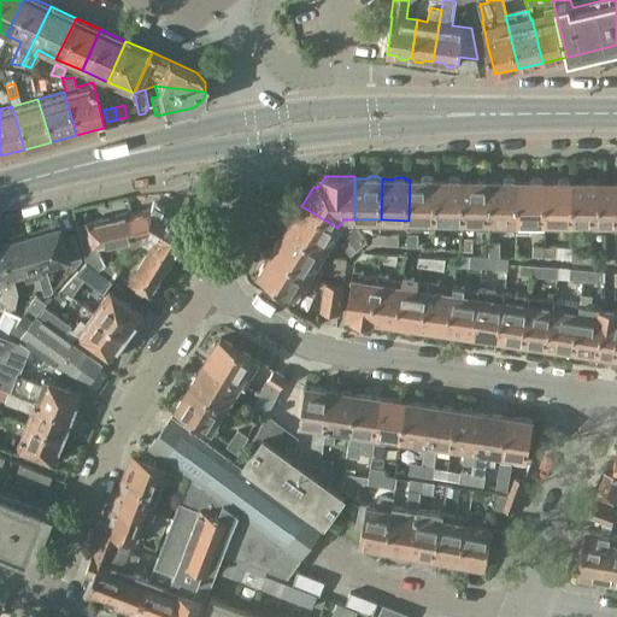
[(409,221),(435,221),(436,180),(434,180),(432,177),(423,177),(421,180),(410,180),(409,221)]
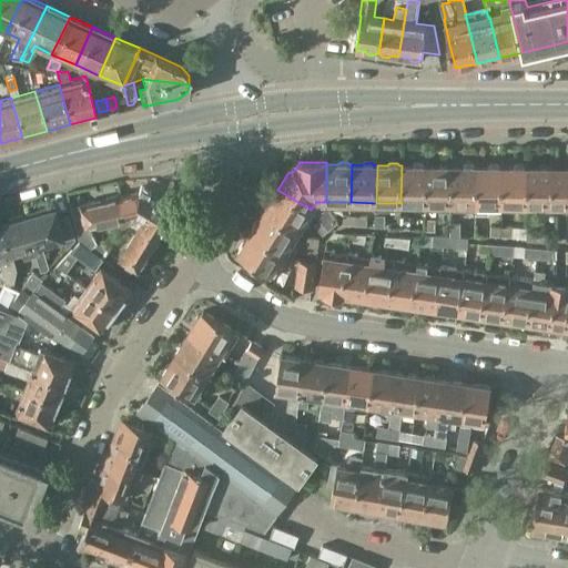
[(413,165),(402,165),(401,203),(426,203),(426,166),(425,166),(423,163),(415,163),(413,165)]
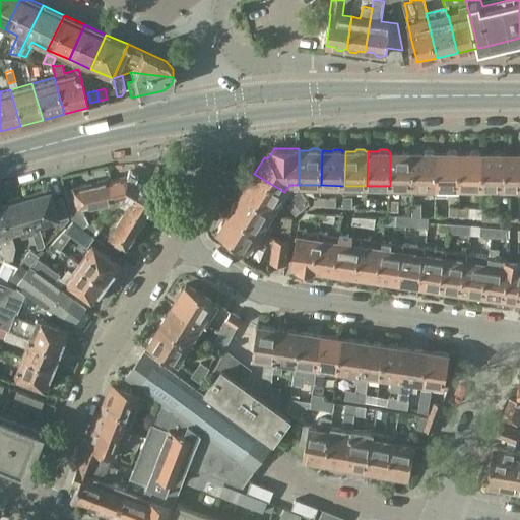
[(390,186),(413,187),(413,152),(411,152),(409,150),(403,150),(401,152),(390,152),(390,186)]
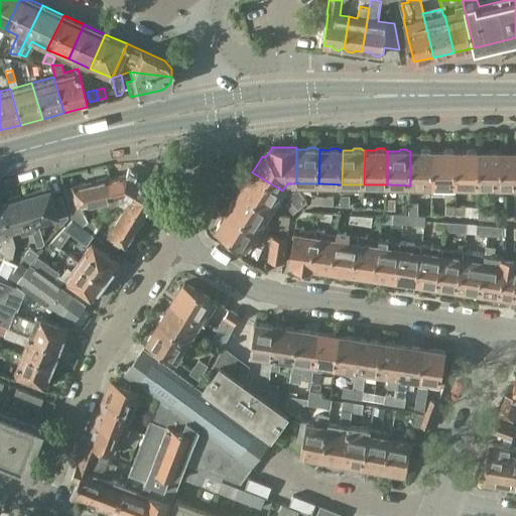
[(421,151),(410,151),(410,185),(432,185),(433,152),(431,152),(429,149),(422,149),(421,151)]
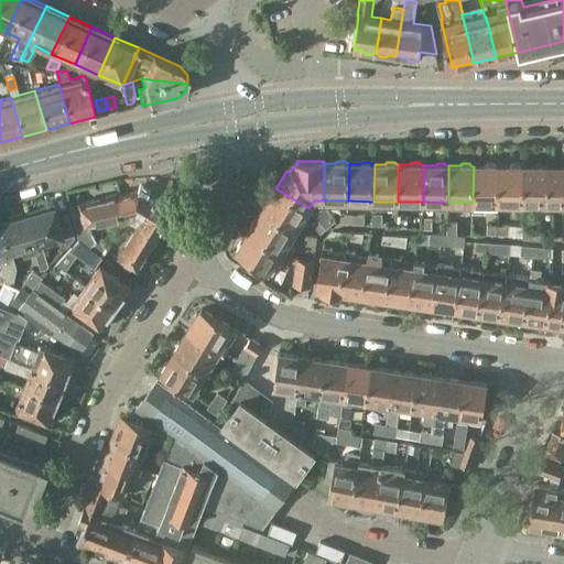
[(473,203),(498,203),(498,166),(497,166),(494,164),(487,164),(485,166),(474,166),(473,203)]
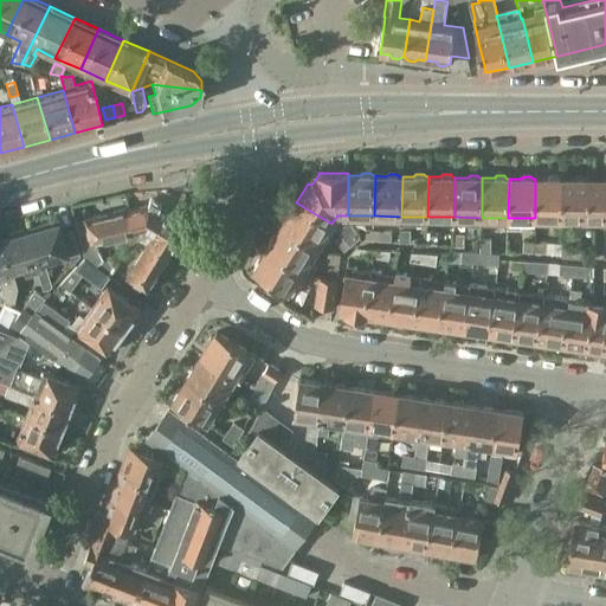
[(548,179),(535,179),(535,218),(563,219),(563,179),(560,179),(558,176),(550,176),(548,179)]
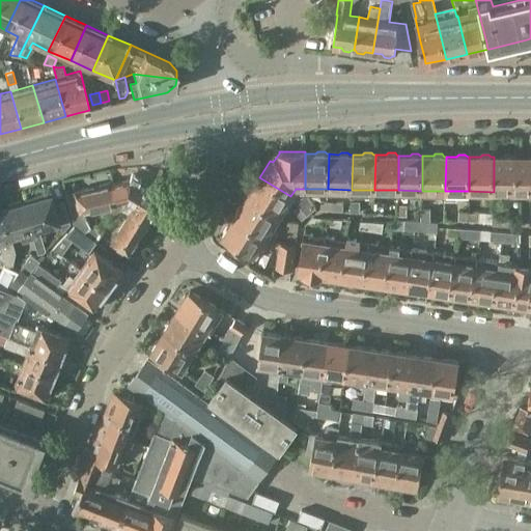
[(494,192),(518,192),(518,158),(518,157),(514,157),(512,155),(506,155),(504,157),(494,157),(494,192)]
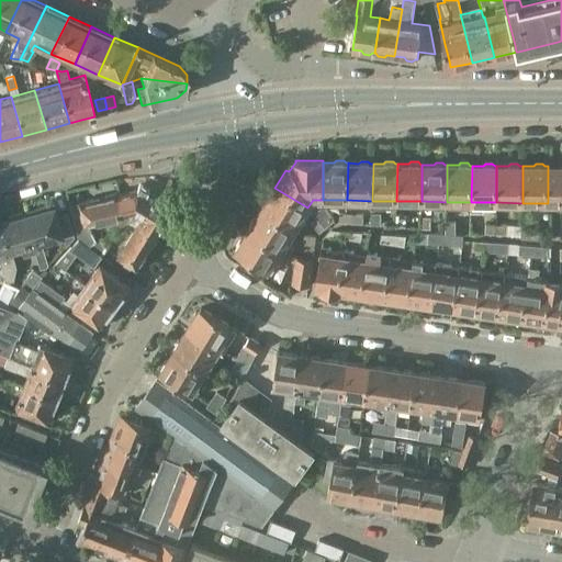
[(561,166),(548,166),(548,167),(548,203),(561,203),(561,166)]
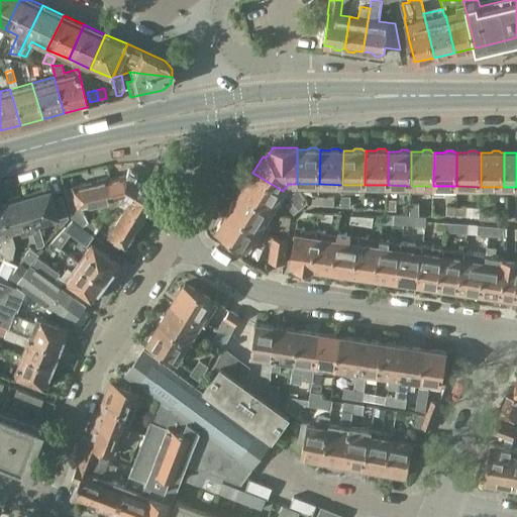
[(144,183),(128,173),(110,178),(116,204),(124,210),(127,205),(145,216),(150,208),(148,206),(154,197),(152,191),(143,185),(144,183)]
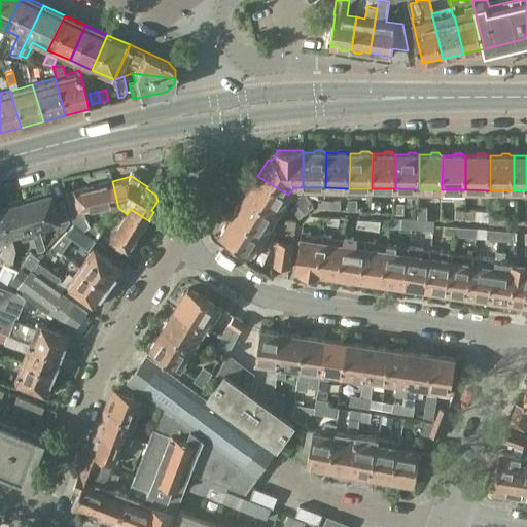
[(276,215),(288,195),(257,176),(253,184),(250,184),(246,190),(247,194),(245,196),(276,215)]
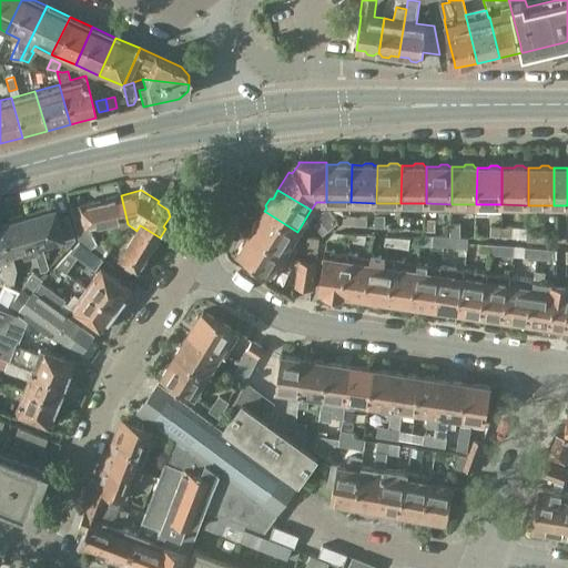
[(79,240),(91,249),(99,244),(101,242),(104,240),(92,232),(89,221),(107,217),(111,235),(128,224),(121,195),(80,204),(81,209),(72,210),(72,206),(71,206),(75,224),(79,240)]
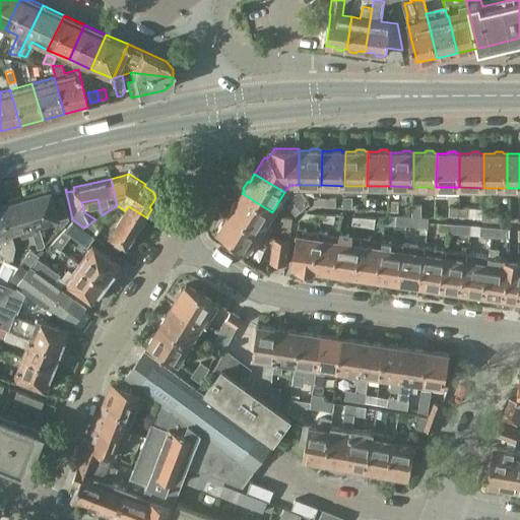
[(36,229),(41,228),(40,224),(47,222),(46,218),(58,215),(61,225),(68,218),(63,196),(54,198),(52,191),(48,192),(45,190),(26,195),(26,196),(25,196),(28,208),(33,207),(35,217),(34,218),(36,229)]
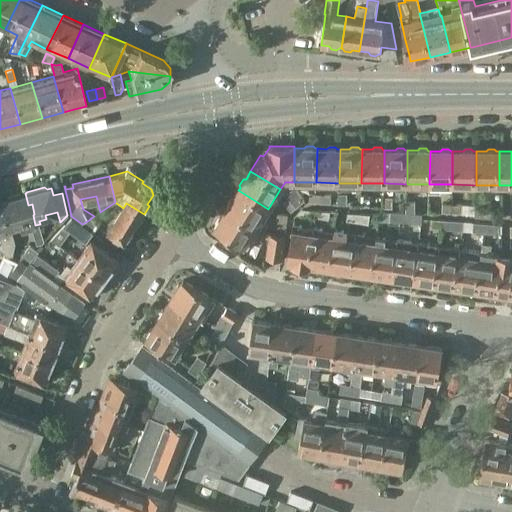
[(228,207),(227,209),(256,228),(268,209),(238,190),(234,198),(231,199),(227,204),(228,207)]
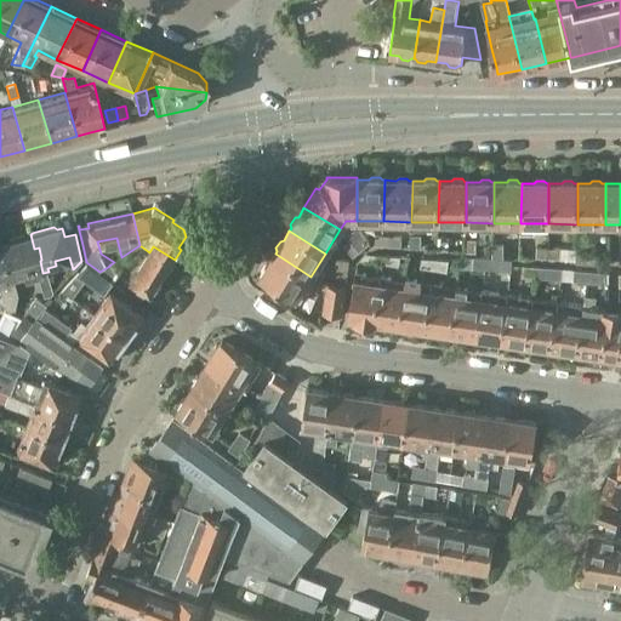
[(40,284),(51,280),(49,272),(43,273),(40,261),(41,260),(39,248),(34,249),(30,234),(32,234),(32,233),(10,240),(9,244),(5,244),(12,275),(26,272),(27,277),(36,273),(40,284)]
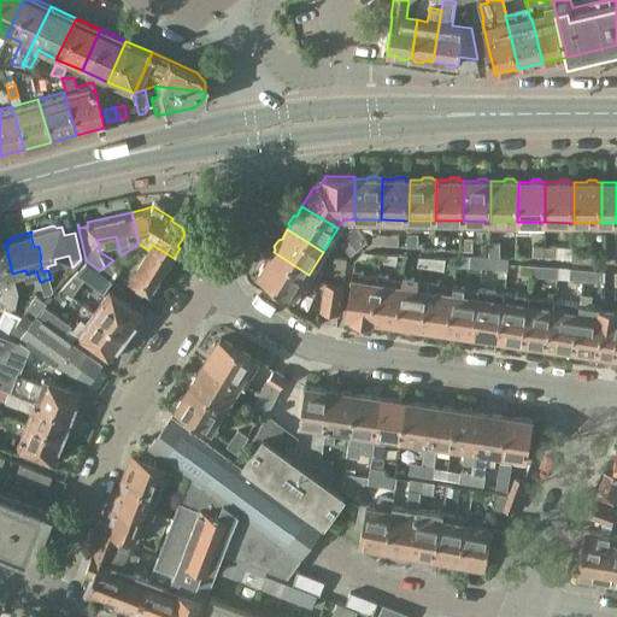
[(386,245),(387,234),(372,233),(372,244),(386,245)]
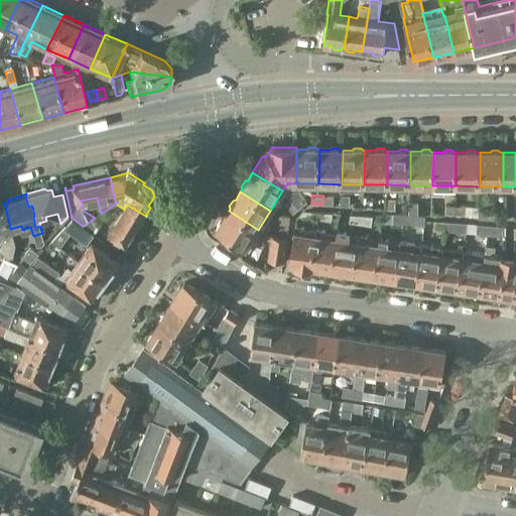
[(333,197),(324,196),(323,205),(333,205),(333,197)]
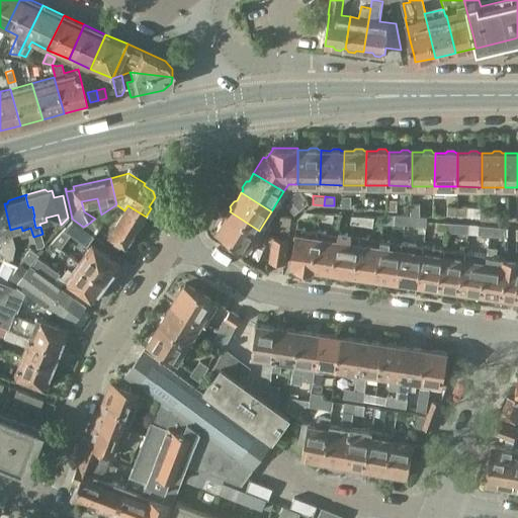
[(350,208),(350,198),(341,197),(341,207),(350,208)]
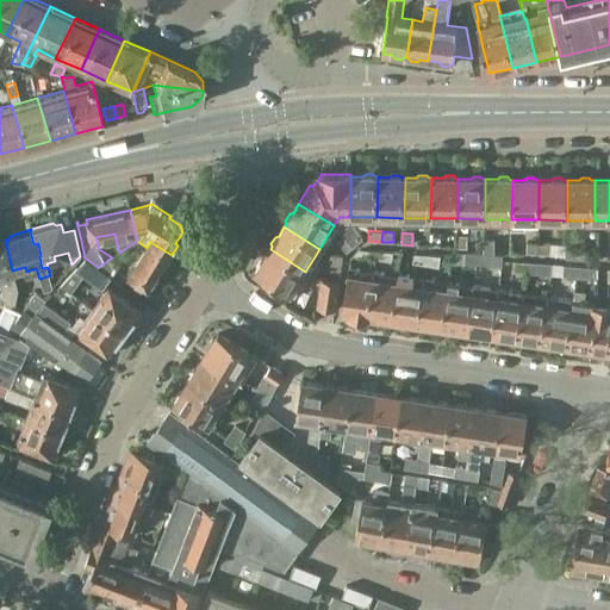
[(346,250),(352,246),(342,235),(337,240),(346,250)]
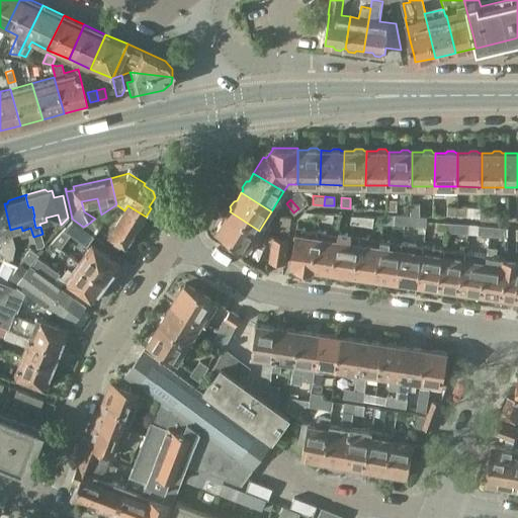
[(373,199),(364,199),(364,209),(373,209),(373,199)]
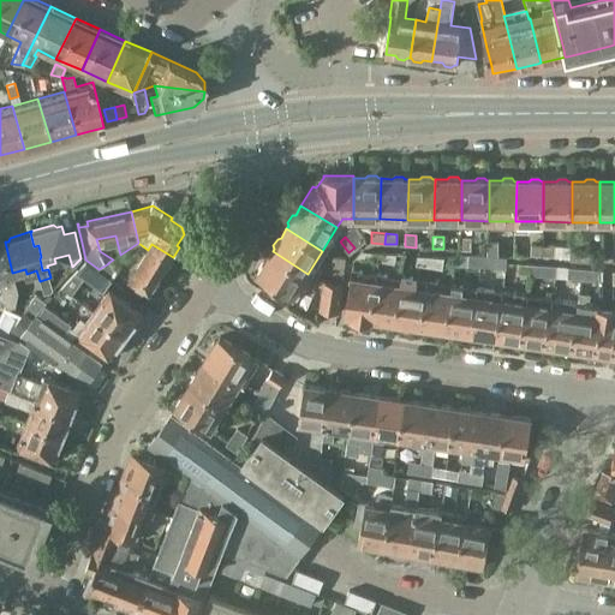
[(471,239),(460,239),(460,251),(471,251),(471,239)]
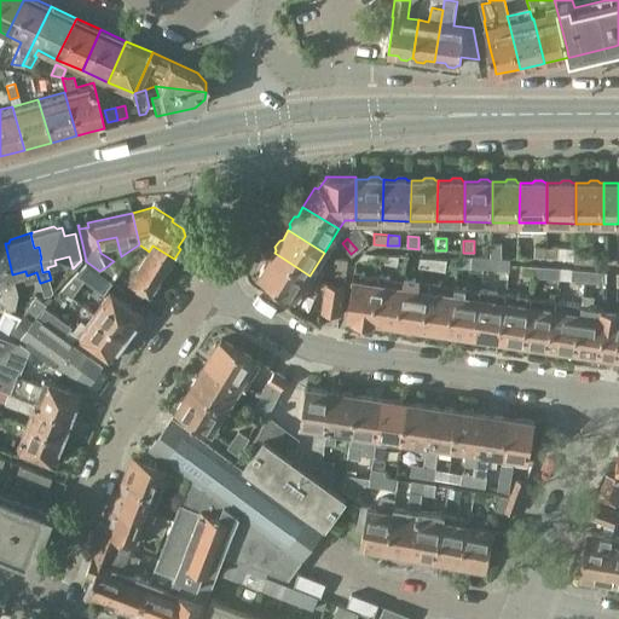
[(0,299),(4,299),(6,307),(13,308),(17,293),(13,279),(12,275),(5,243),(0,244),(0,299)]
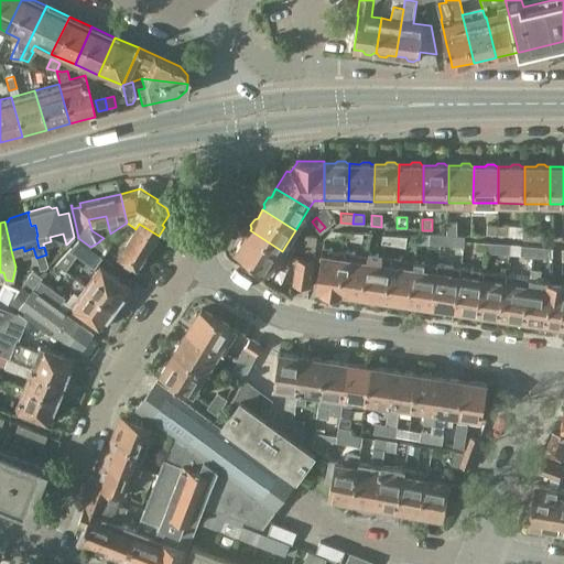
[(456,223),(446,223),(446,235),(456,235),(456,223)]
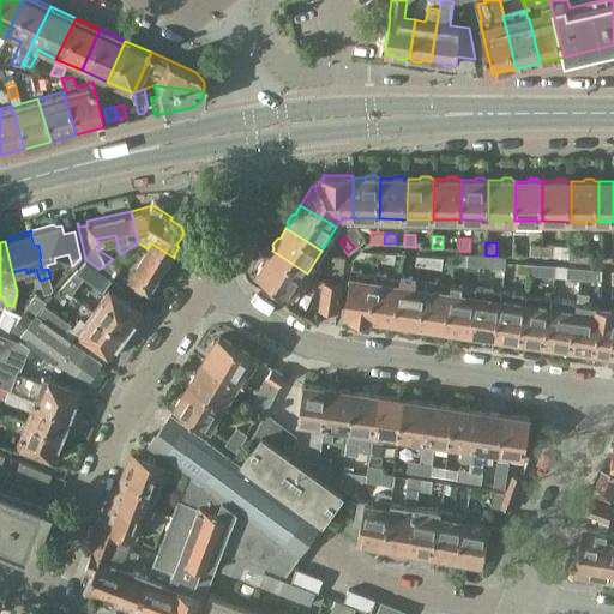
[(148,250),(133,272),(128,280),(150,294),(151,292),(155,292),(160,284),(158,281),(166,269),(169,269),(174,262),(172,258),(173,257),(151,244),(148,250)]
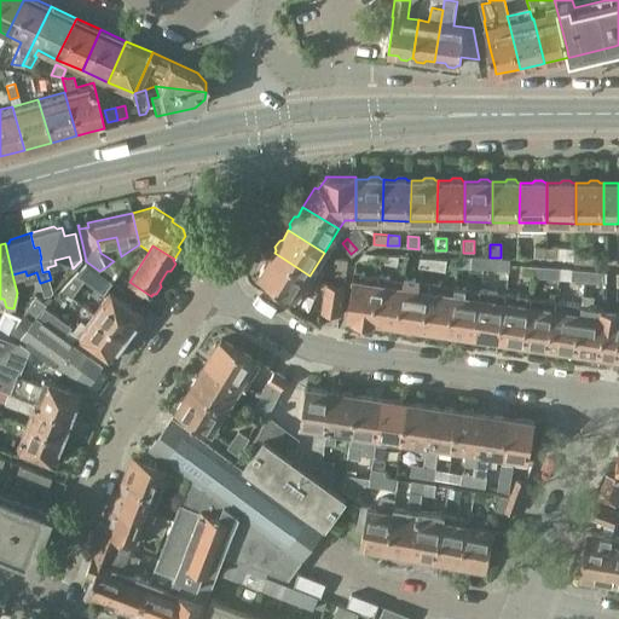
[(550,259),(550,248),(534,247),(534,258),(550,259)]
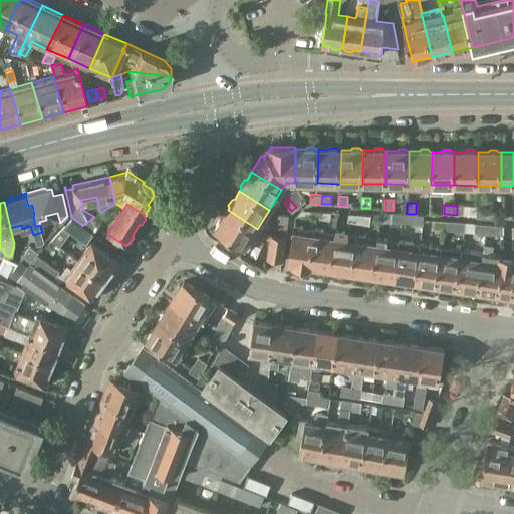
[(476,207),(457,206),(457,215),(476,216),(476,209),(476,207)]
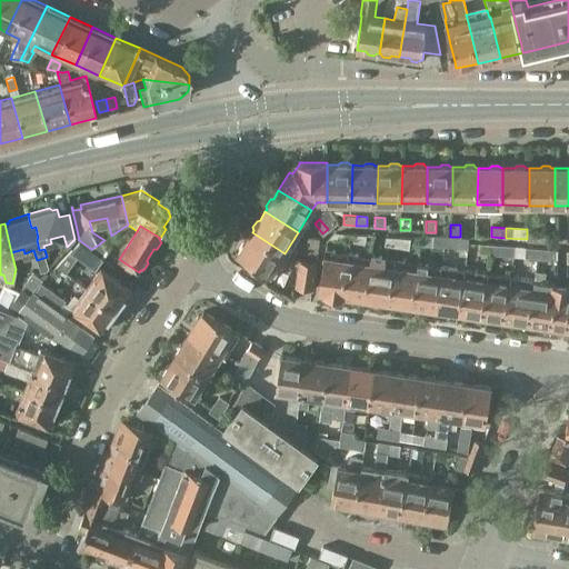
[(549,232),(527,231),(527,239),(527,243),(549,245),(549,232)]
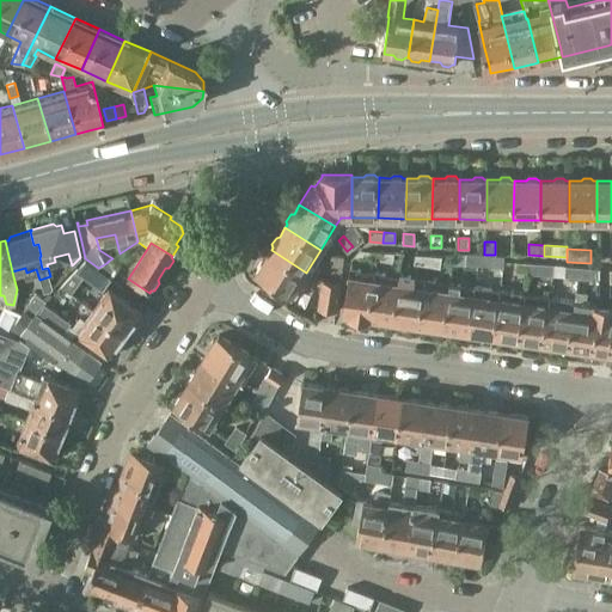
[(257,274),(295,298),(306,281),(303,279),(306,273),(271,250),(265,261),(262,261),(257,268),(258,271),(257,274)]
